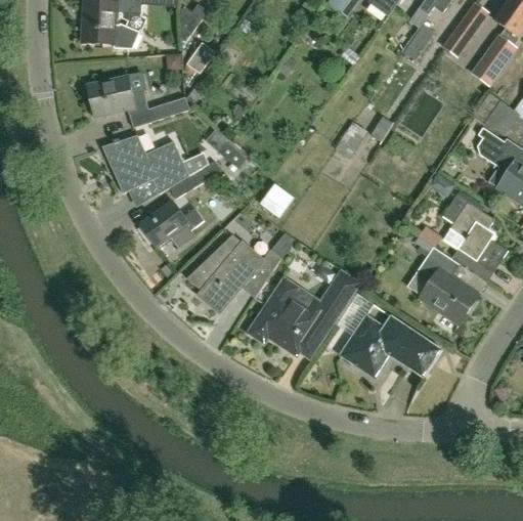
[(140,13),(141,0),(116,0),(116,1),(99,0),(83,0),(81,42),(112,43),(112,46),(131,47),(138,30),(119,22),(118,23),(115,23),(115,12),(140,13)]
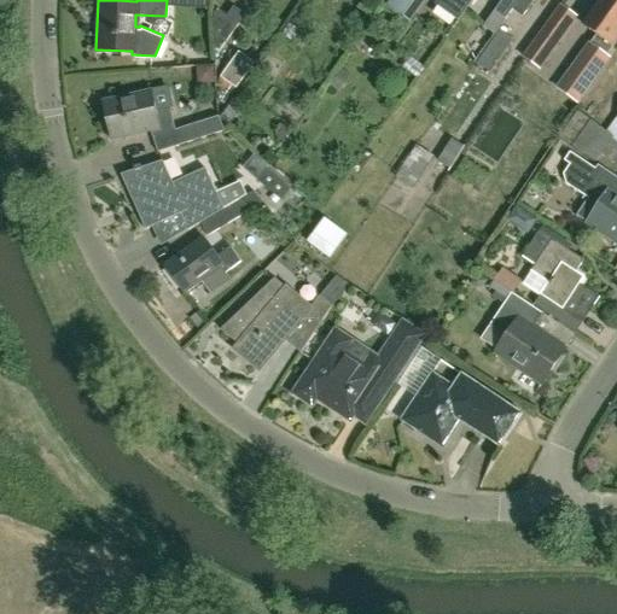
[(386,0),(385,1),(403,13),(408,17),(420,0),(386,0)]
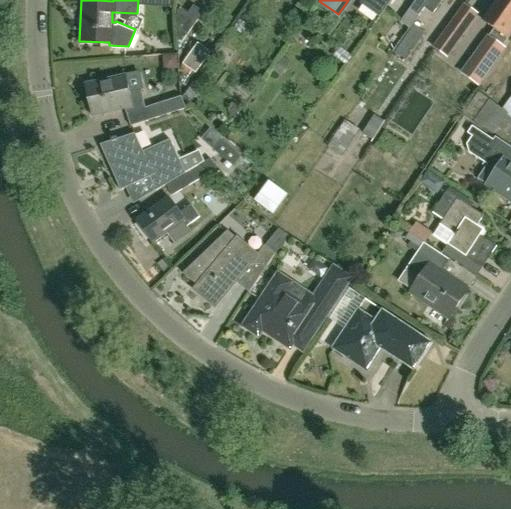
[(359,0),(378,14),(388,0),(359,0)]
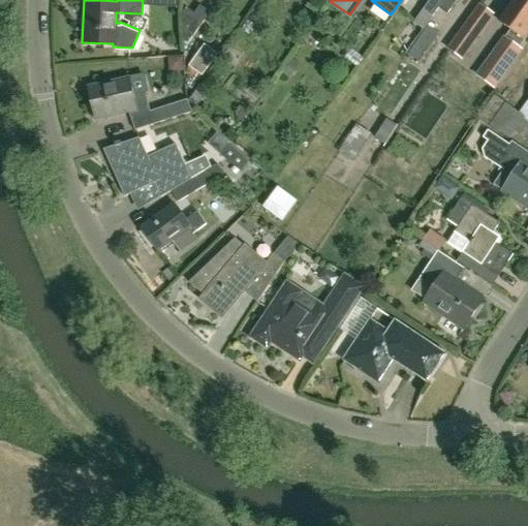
[(433,14),(438,6),(442,0),(428,0),(423,7),(433,14)]
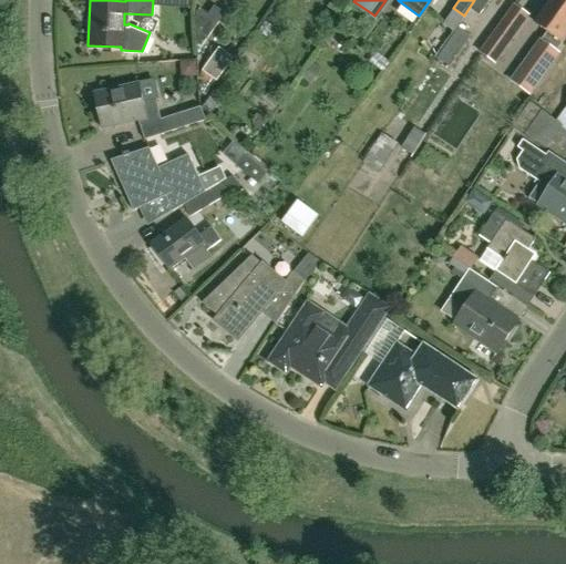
[(474,0),(470,7),(479,13),(487,0),(474,0)]
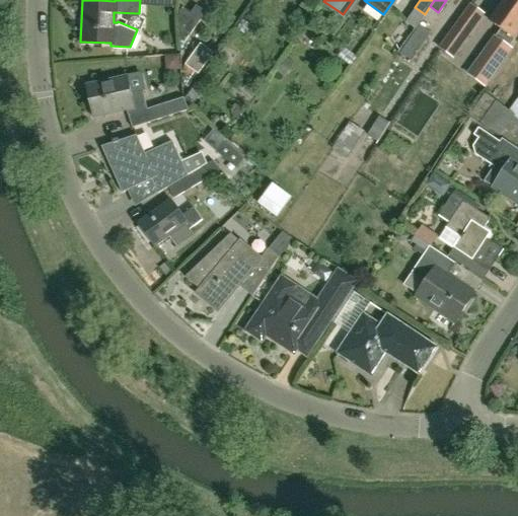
[(494,34),(475,60),(493,72),(511,47),(508,45),(517,29),(517,0),(504,0),(490,20),(501,27),(495,35),(494,34)]
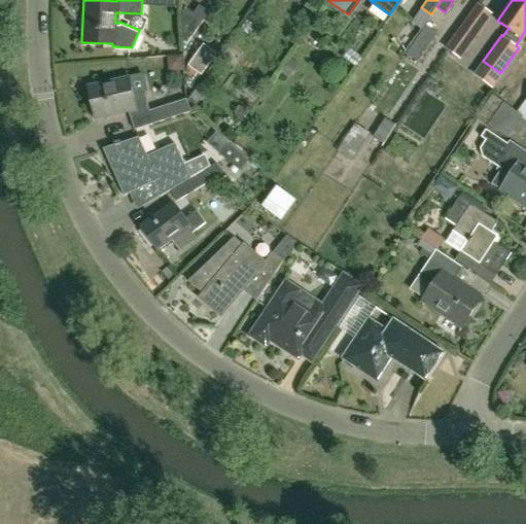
[(477,2),(446,46),(460,57),(491,13),(477,2)]
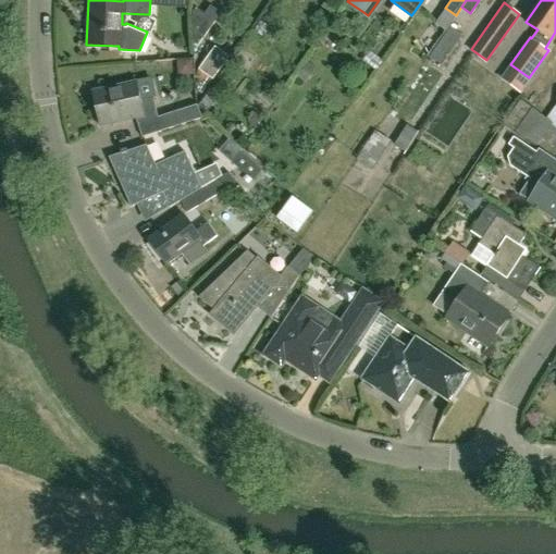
[(197,41),(213,19),(204,11),(193,25),(194,39),(197,41)]
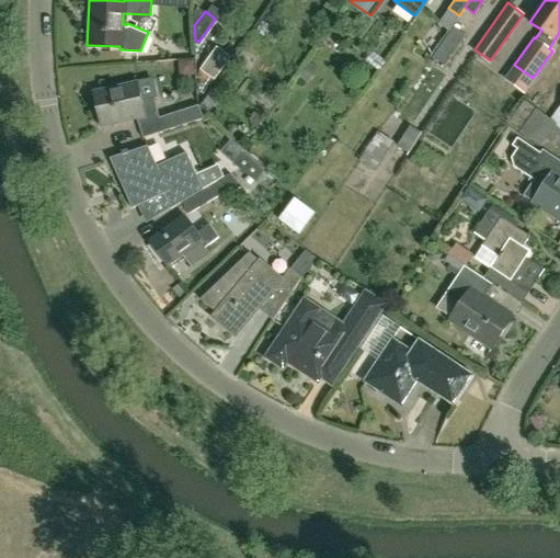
[(465,34),(452,25),(449,29),(431,55),(445,64),(465,34)]
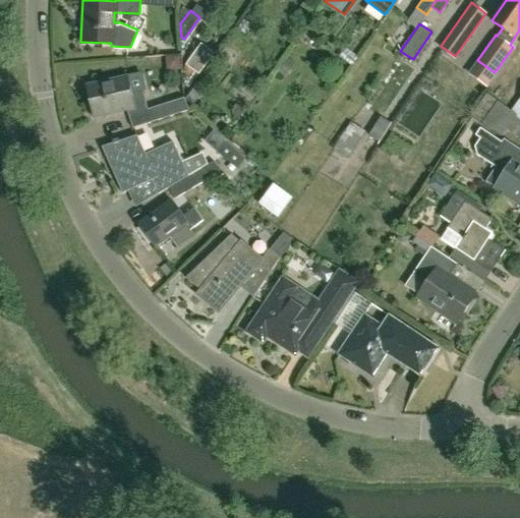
[(200,41),(181,67),(181,68),(193,77),(197,71),(198,72),(213,51),(200,41)]
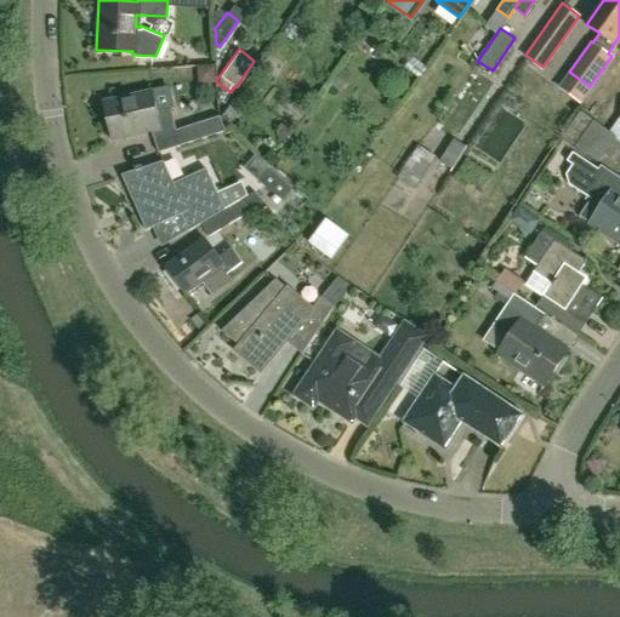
[(219,113),(219,114),(175,127),(170,107),(155,109),(151,87),(102,100),(111,138),(151,129),(153,137),(158,150),(198,137),(197,137),(225,127),(219,113)]
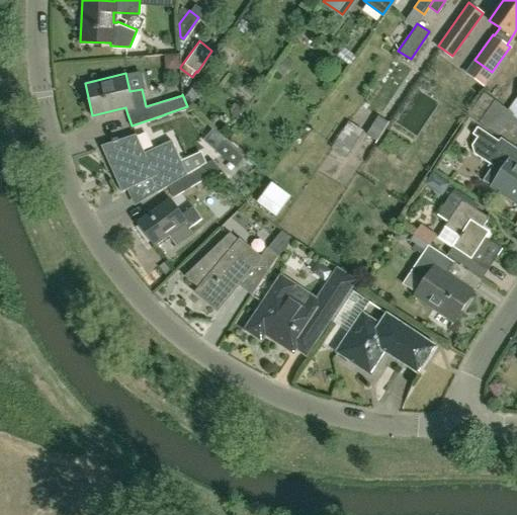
[(495,100),(483,91),(467,112),(481,120),(495,100)]
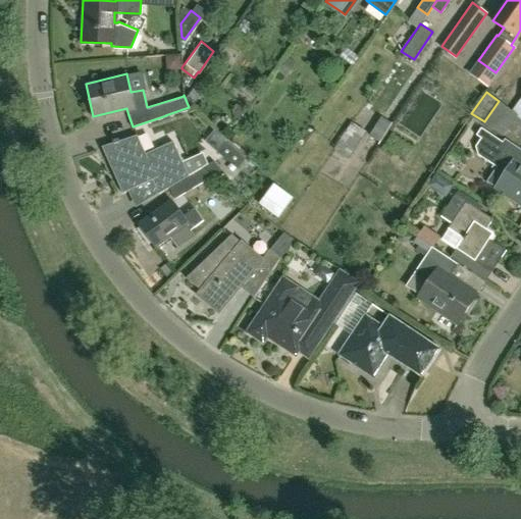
[(520,146),(520,117),(514,113),(502,133),(520,146)]
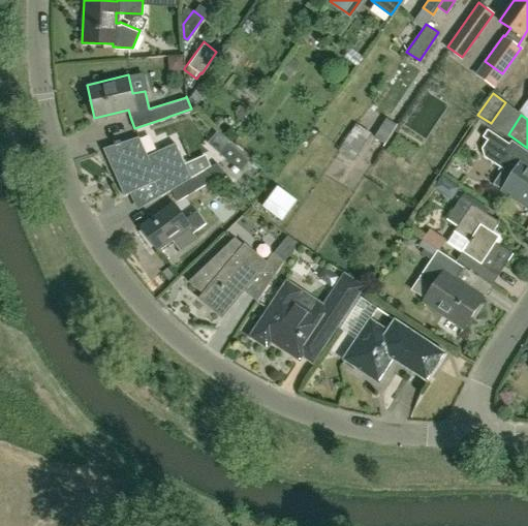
[(396,122),(385,116),(374,134),(384,141),(396,122)]
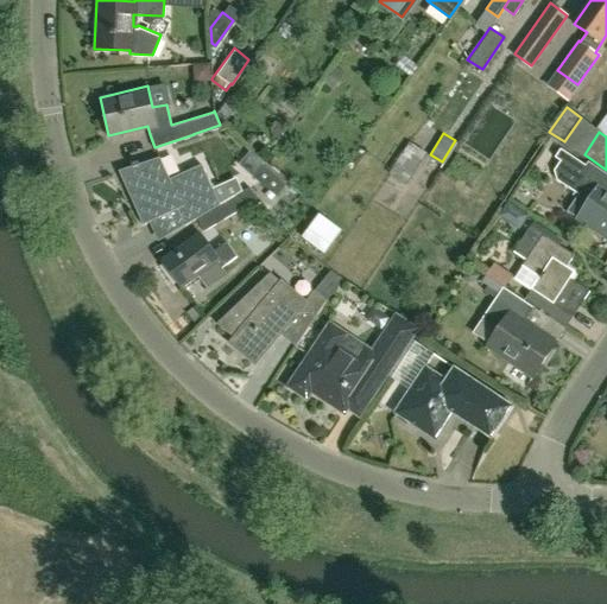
[(402,185),(404,182),(405,182),(425,151),(409,140),(386,176),(402,185)]
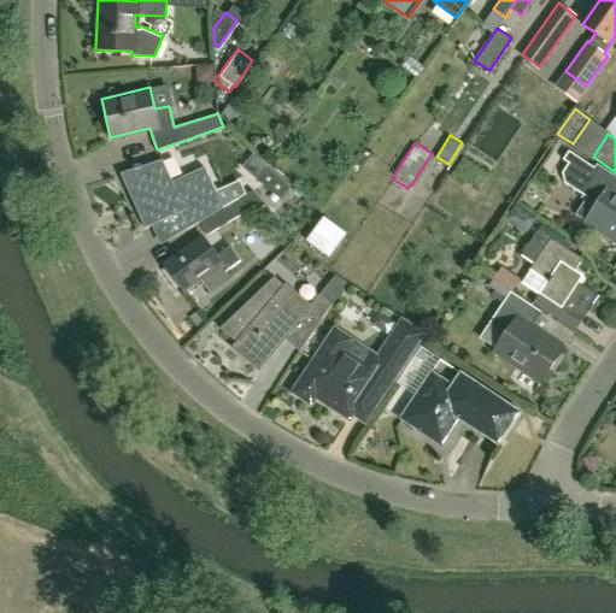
[(581,158),(568,148),(562,157),(568,160),(562,170),(561,170),(563,181),(586,195),(574,211),(586,219),(615,239),(615,195),(614,195),(615,190),(615,175),(596,161),(590,170),(579,163),(581,158)]
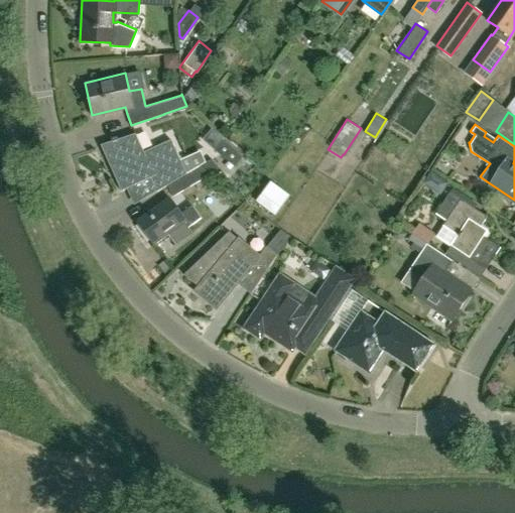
[(156,190),(166,184),(185,172),(170,138),(143,151),(134,132),(117,138),(116,136),(111,138),(112,140),(100,144),(121,189),(150,175),(156,190)]
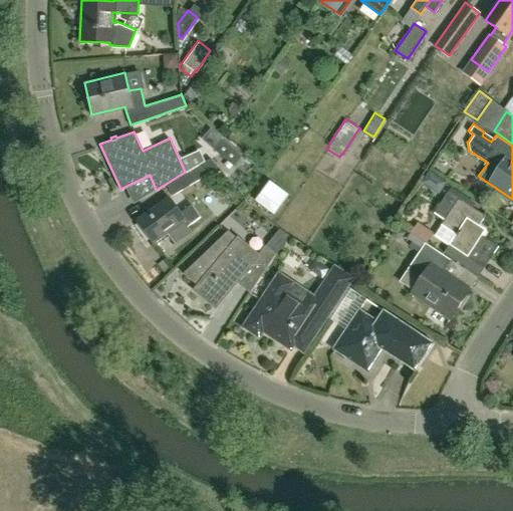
[(240,155),(220,138),(213,147),(232,163),(240,155)]
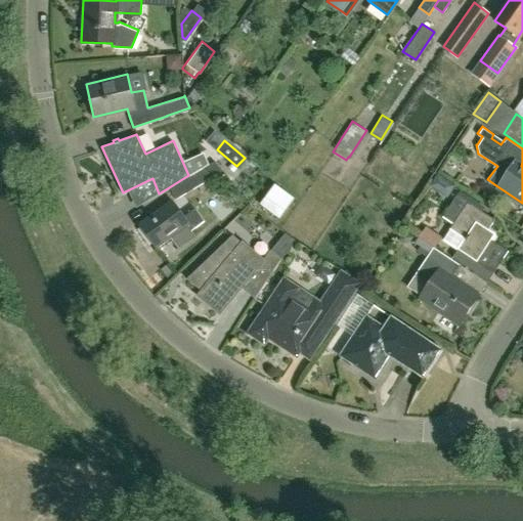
[(188,175),(169,187),(175,198),(210,176),(204,166),(188,175)]
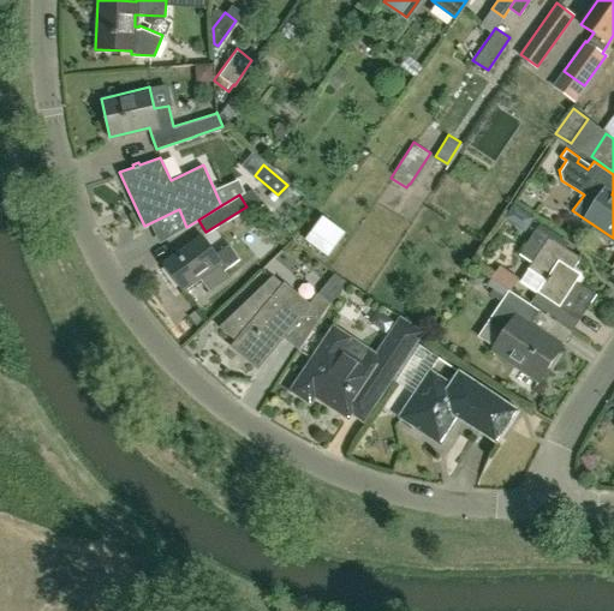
[(513,202),(502,216),(525,231),(535,216),(513,202)]
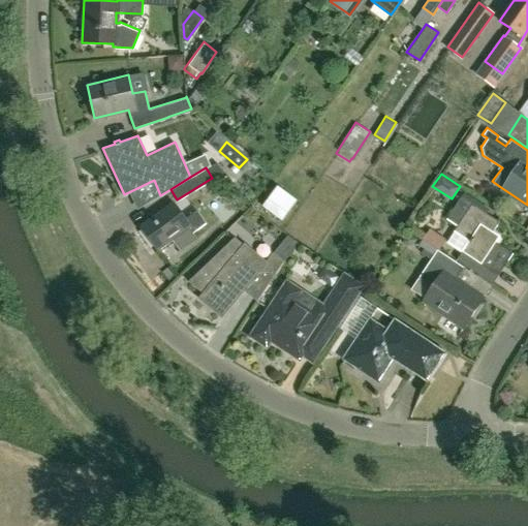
[(487,252),(504,264),(513,251),(495,240),(498,235),(492,230),(498,220),(461,195),(446,217),(457,224),(445,241),(461,251),(462,249),(480,261),(487,252)]
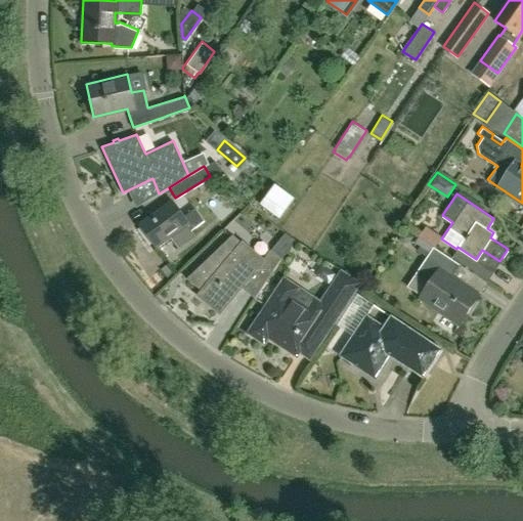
[(178,247),(194,234),(190,229),(203,219),(194,207),(183,216),(171,199),(138,222),(156,247),(170,236),(178,247)]
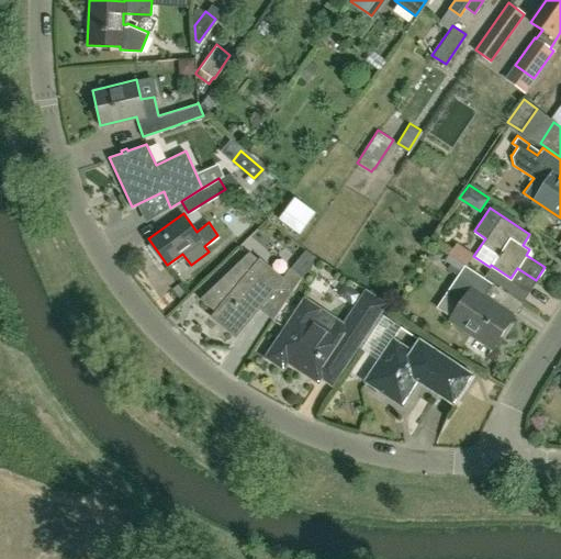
[(305,248),(290,266),(280,278),(248,250),(200,298),(215,310),(212,314),(235,333),(257,306),(273,317),(301,276),(316,255),(305,248)]
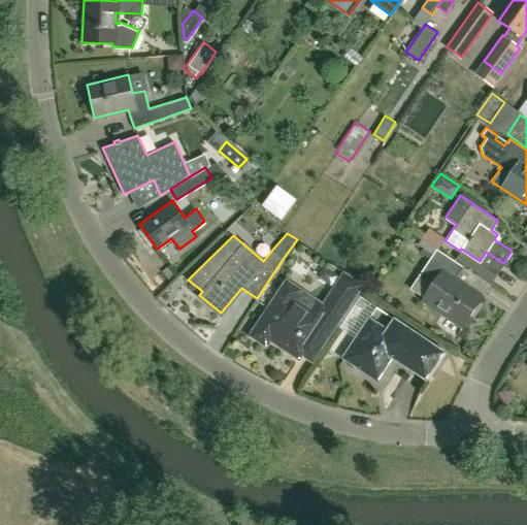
[(462,325),(482,296),(454,277),(462,265),(436,248),(419,274),(432,284),(422,299),(462,325)]
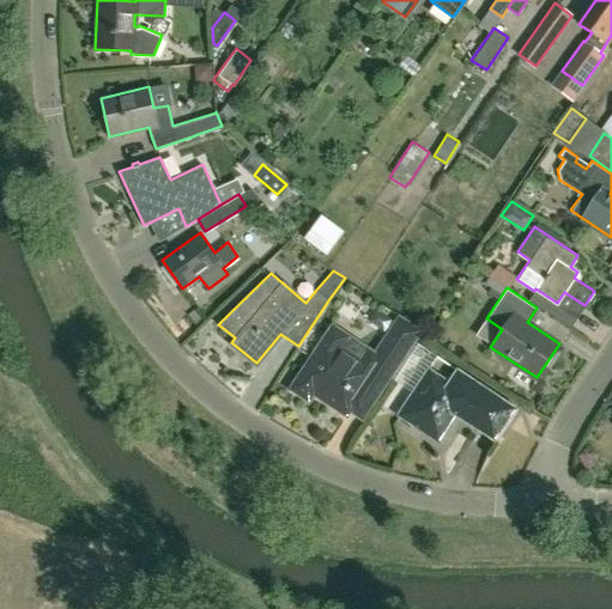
[(362,420),(380,393),(406,353),(422,329),(400,315),(374,354),(367,349),(367,346),(351,336),(349,338),(332,327),(292,387),(309,397),(311,393),(344,414),(346,410),(362,420)]
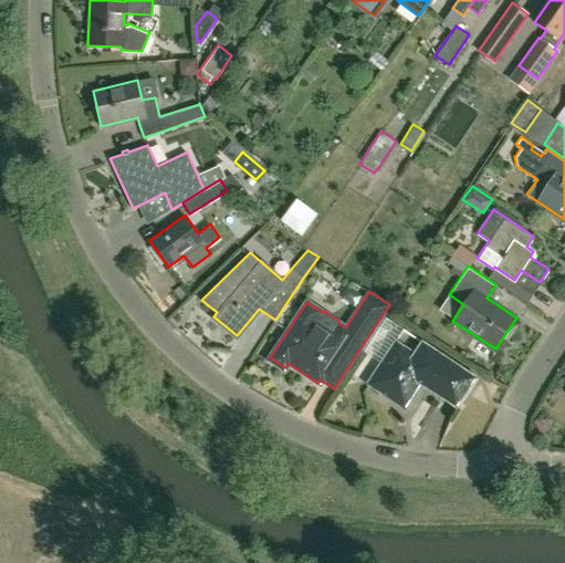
[(395,339),(380,361),(366,383),(405,408),(421,383),(457,407),(477,377),(422,341),(415,352),(395,339)]
